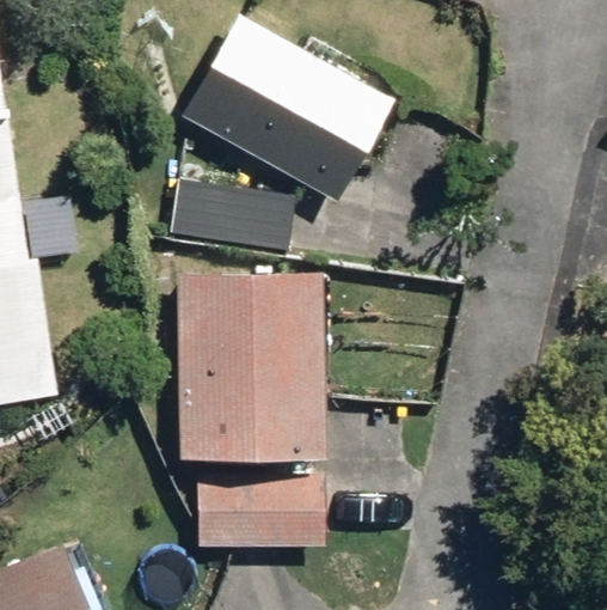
[(237,12),(179,113),(333,200),(391,98),(237,12)]
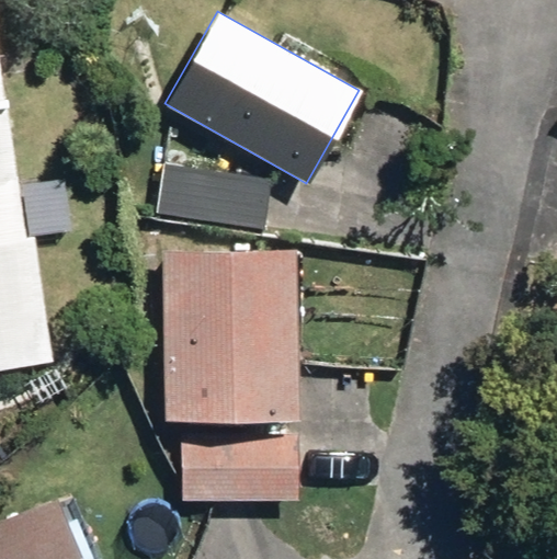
[(0,368),(53,362),(35,239),(27,240),(0,44),(0,368)]
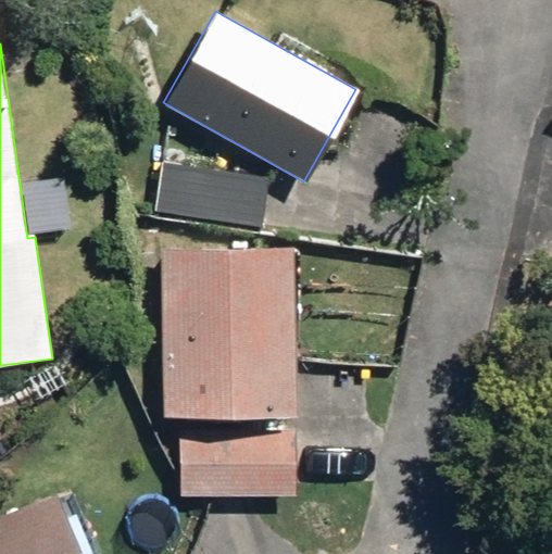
[(270,177),(162,161),(154,211),(262,227),(270,177)]
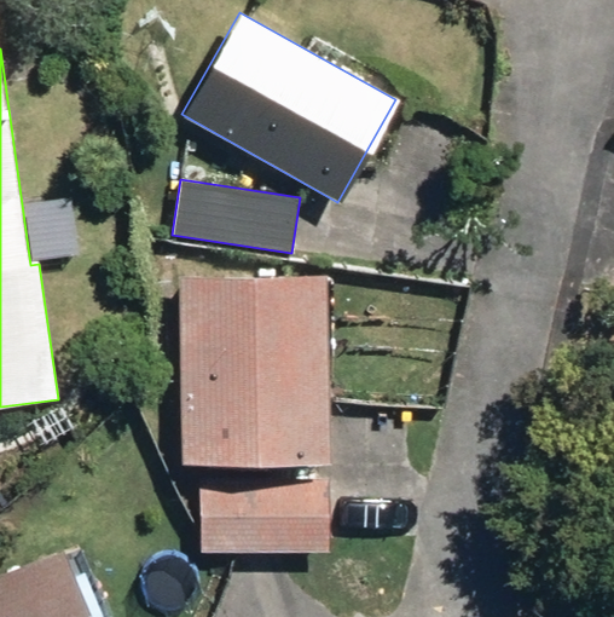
[(326,276),(179,277),(179,461),(326,461),(326,276)]
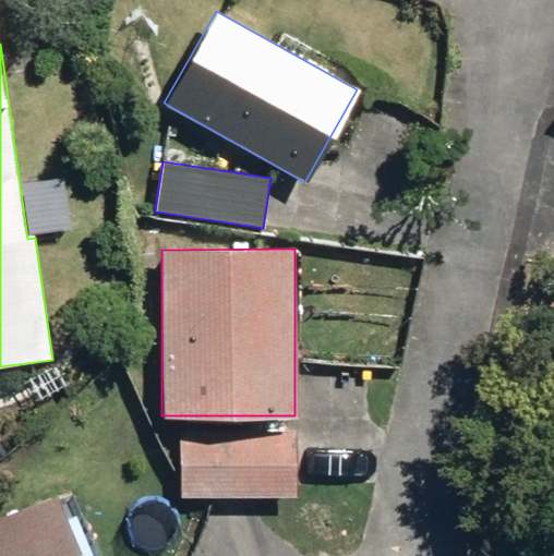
[(306,432),(180,432),(180,498),(306,498),(306,432)]
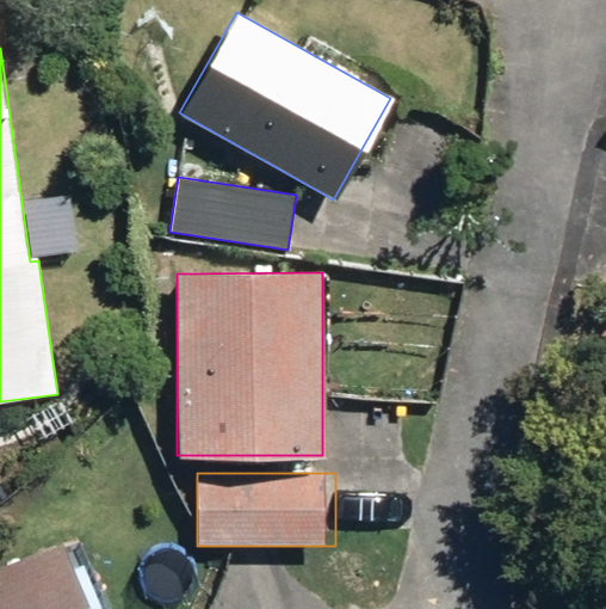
[(88,608),(62,543),(0,567),(0,608),(88,608)]
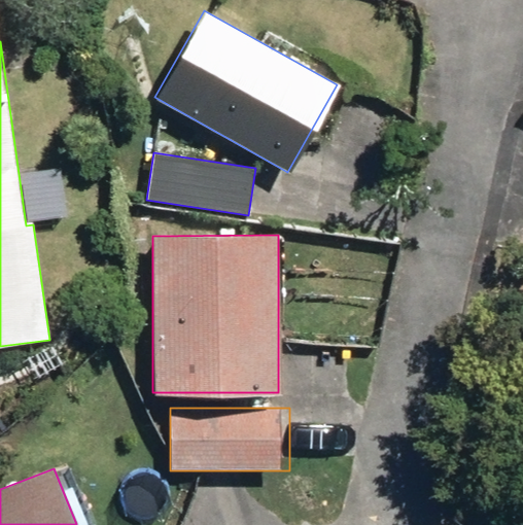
All buildings are outlined.
